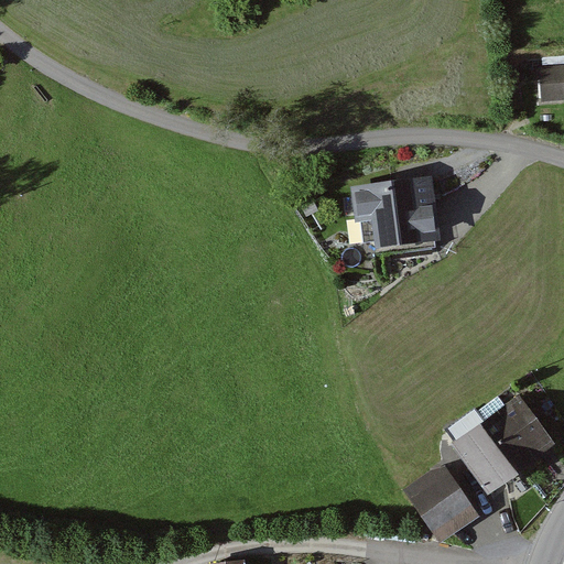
[(563,63),(540,66),(542,100),(563,98),(563,63)]
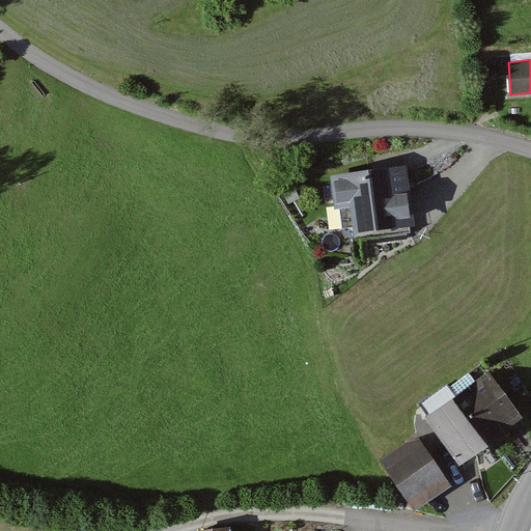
[(398,171),(332,179),(338,228),(348,227),(350,240),(407,232),(404,220),(398,171)]
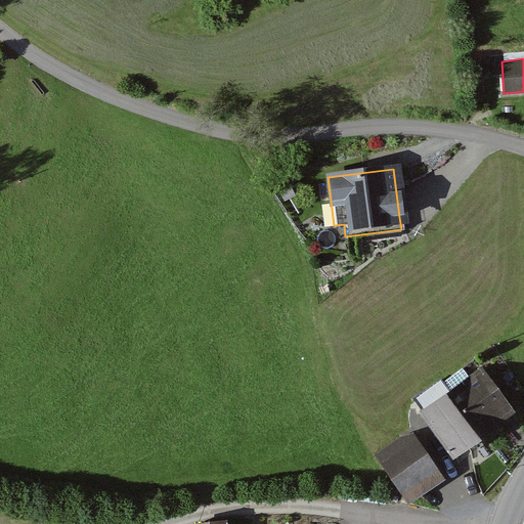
[(467,378),(447,391),(479,433),(510,411),(478,368),(466,377),(467,378)]
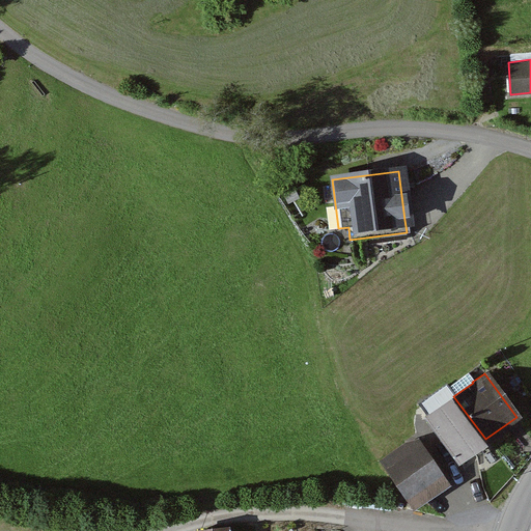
[(453,396),(449,390),(445,384),(418,402),(427,415),(425,417),(455,459),(471,449),(485,439),(453,396)]
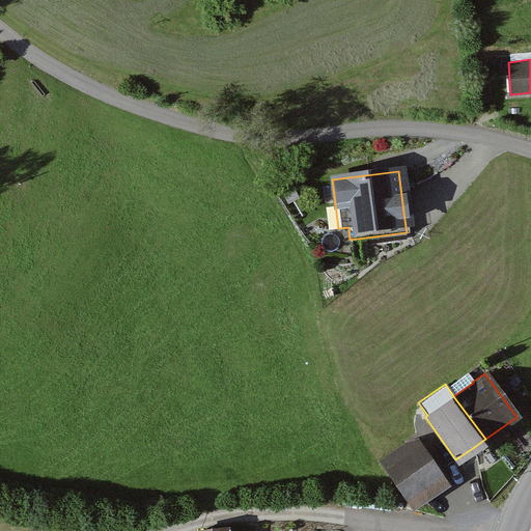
[(401,448),(379,464),(404,502),(444,475),(422,444),(407,454),(401,448)]
